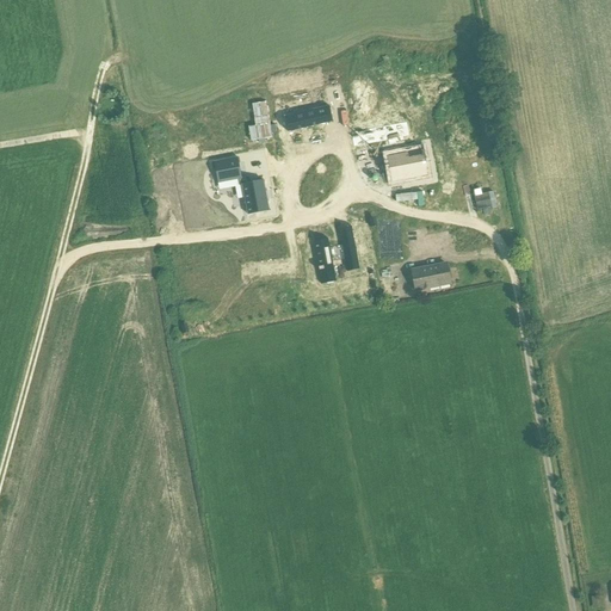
[(288,116),(290,133),(335,124),(332,107),(288,116)]
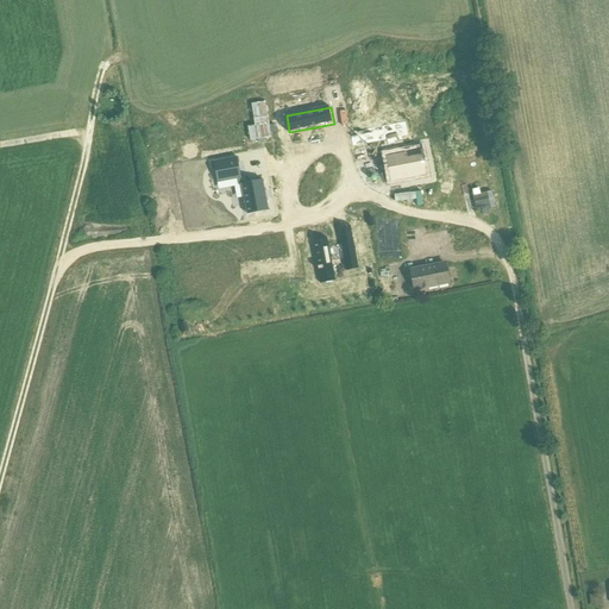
[(207,124),(211,138),(276,126),(274,112),(207,124)]
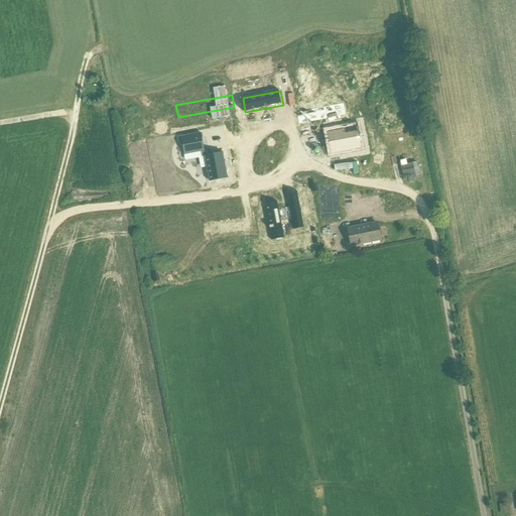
[(298,124),(329,119),(327,107),(296,113),(298,124)]
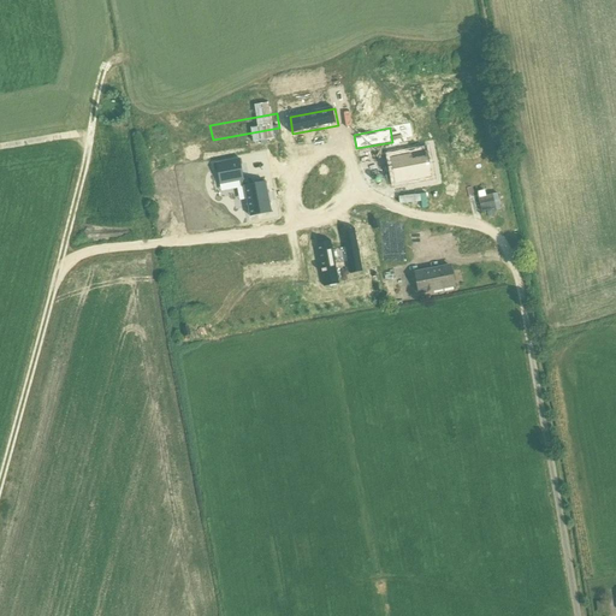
[(396,183),(430,177),(425,154),(392,160),(396,183)]
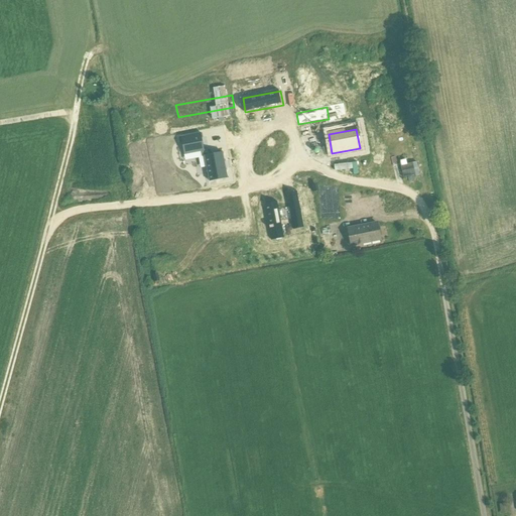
[(227,177),(223,152),(210,154),(209,149),(205,150),(202,132),(181,136),(184,153),(201,150),(202,156),(205,155),(210,180),(227,177)]
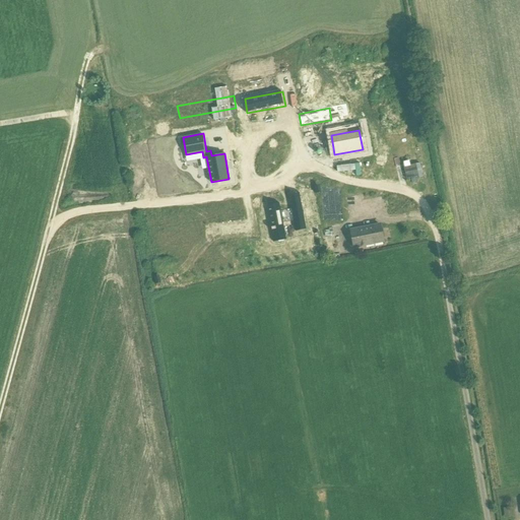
[(400,145),(402,152),(410,149),(407,142),(400,145)]
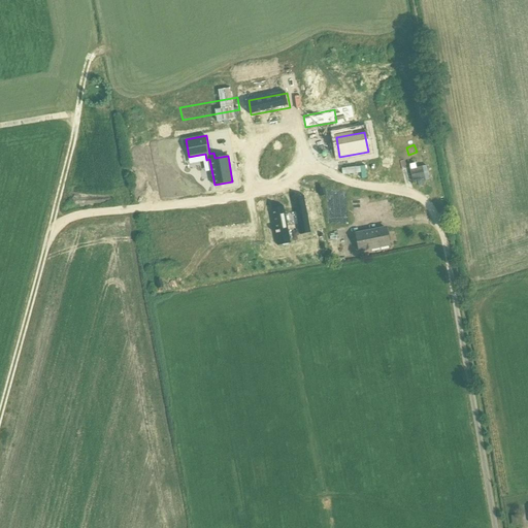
[(271,208),(277,245),(291,243),(288,226),(298,224),(300,234),(310,232),(304,195),(293,197),(296,212),(285,215),(284,206),(271,208)]
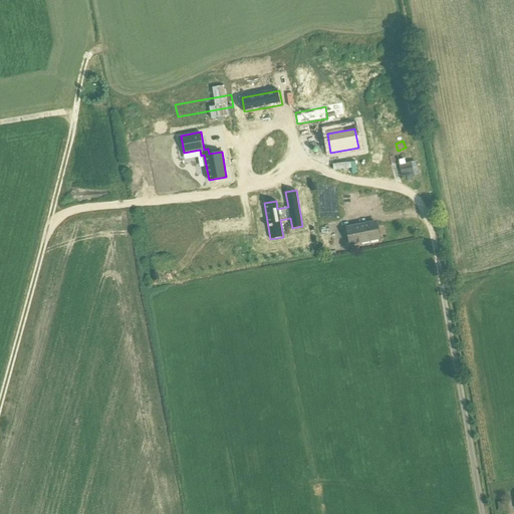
[(375,222),(346,228),(350,245),(378,239),(375,222)]
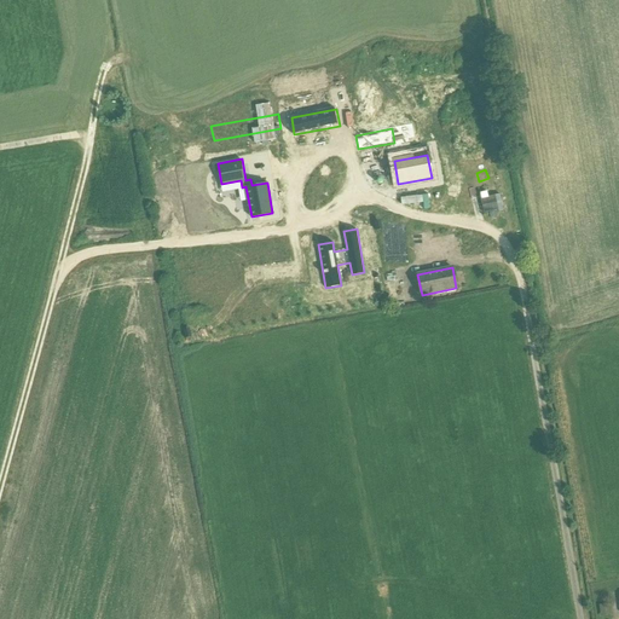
[(612,605),(600,606),(602,617),(613,615),(612,605)]
